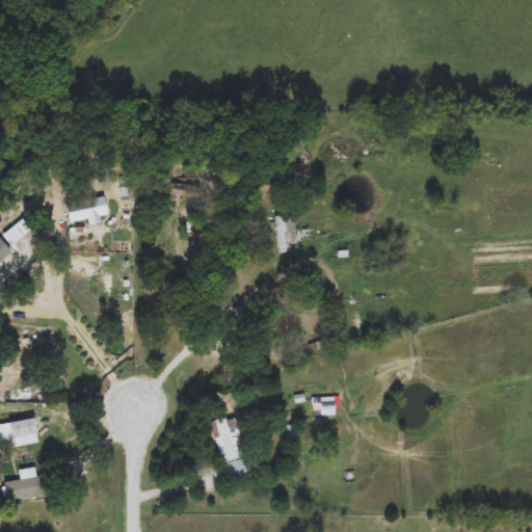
[(164,193),(164,185),(188,185),(188,193),(164,193)]
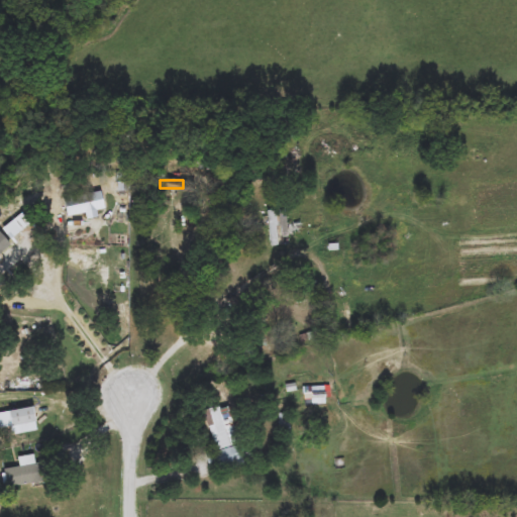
[(66,216),(63,198),(100,193),(103,211),(66,216)]
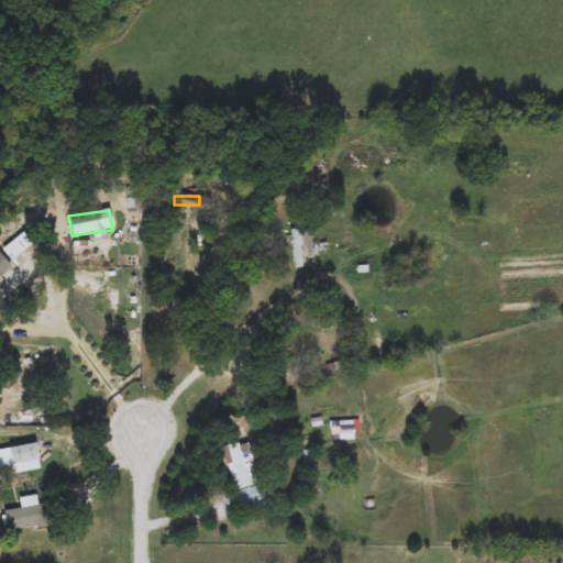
[(302,240),(310,239),(312,267),(294,268),(290,230),(301,229),(302,240)]
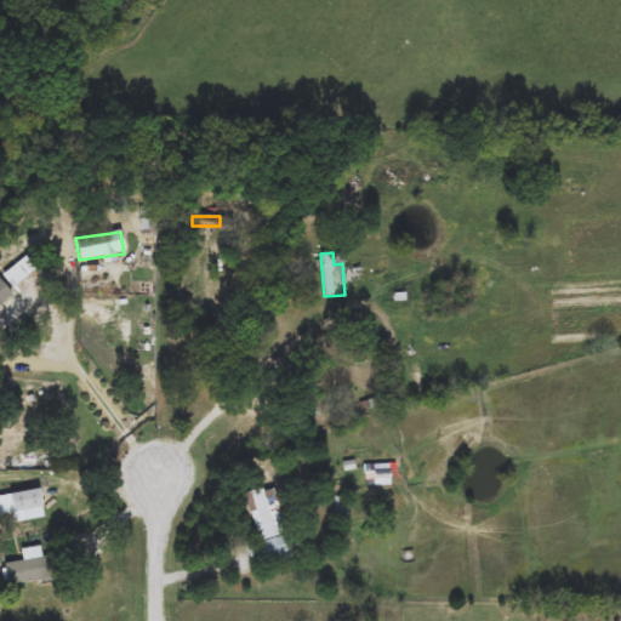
[(35,267),(6,296),(0,289),(0,274),(3,277),(24,256),(35,267)]
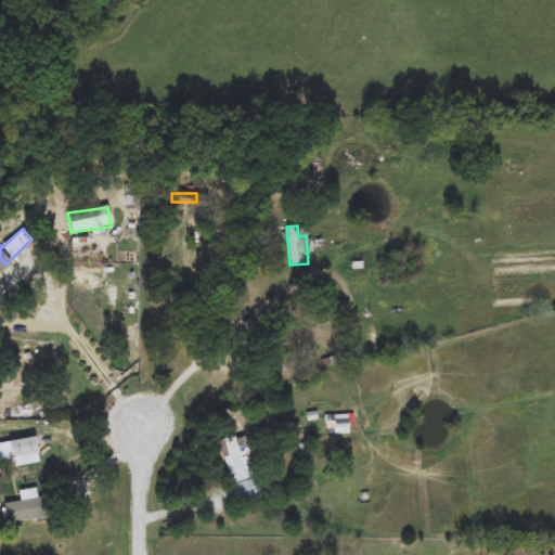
[(256,477),(236,482),(224,441),(244,435),(256,477)]
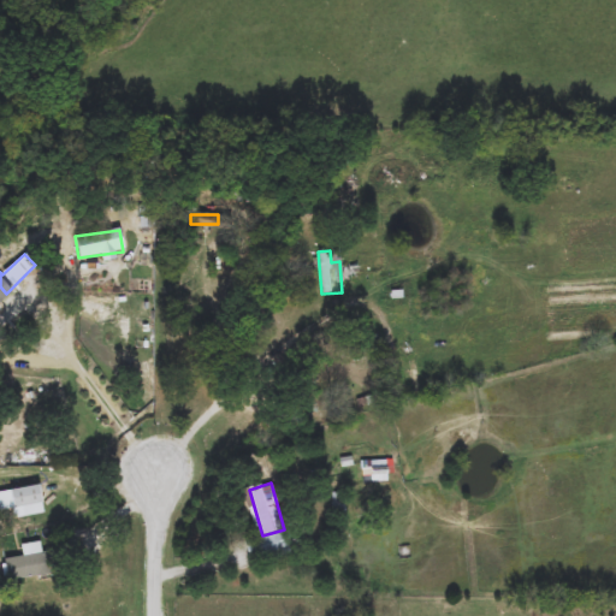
[(42,514),(13,517),(12,510),(0,510),(0,491),(39,487),(42,514)]
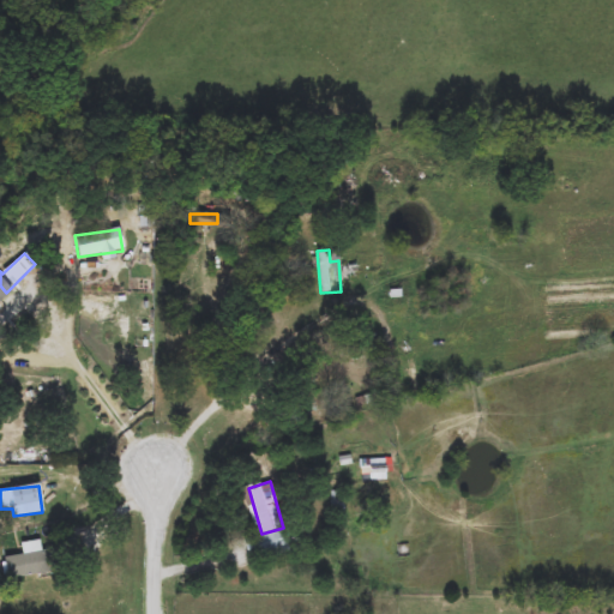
[(286,547),(251,554),(248,540),(282,533),(286,547)]
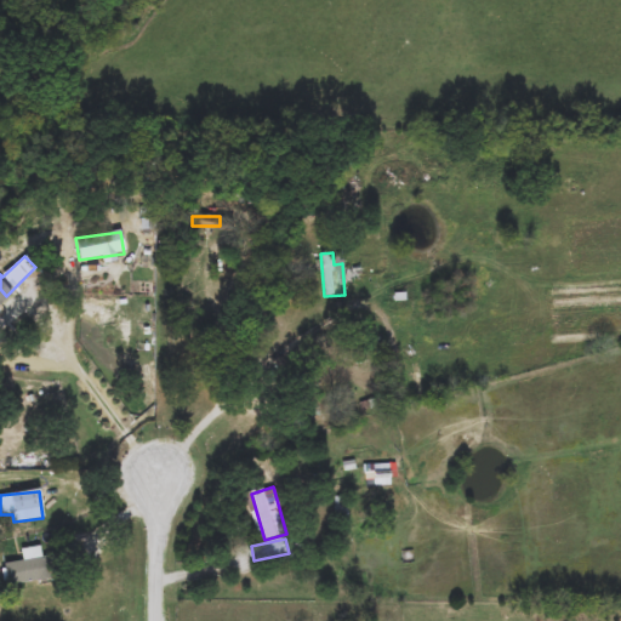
[(7,585),(5,564),(23,560),(21,550),(39,547),(41,557),(61,553),(64,576),(7,585)]
